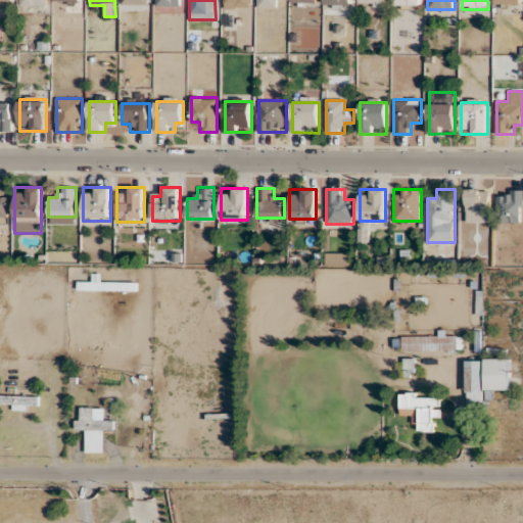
[(488,214),(489,189),(466,189),(466,214),(488,214)]
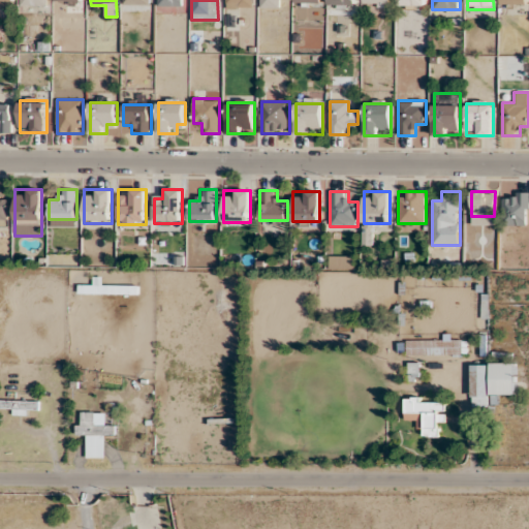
[(502,225),(528,224),(528,191),(502,191),(502,225)]
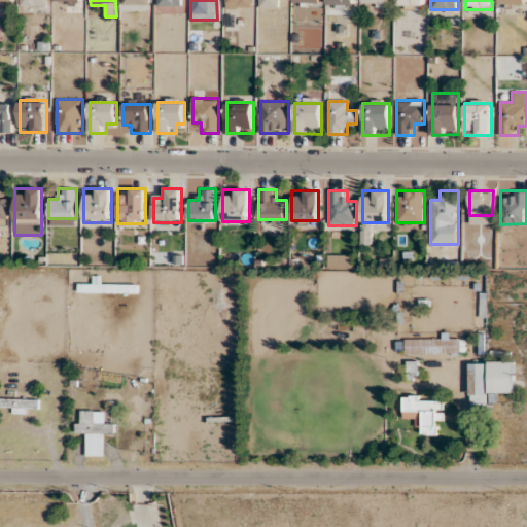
[(102,276),(94,276),(94,284),(78,284),(78,292),(137,292),(137,284),(102,284),(102,276)]
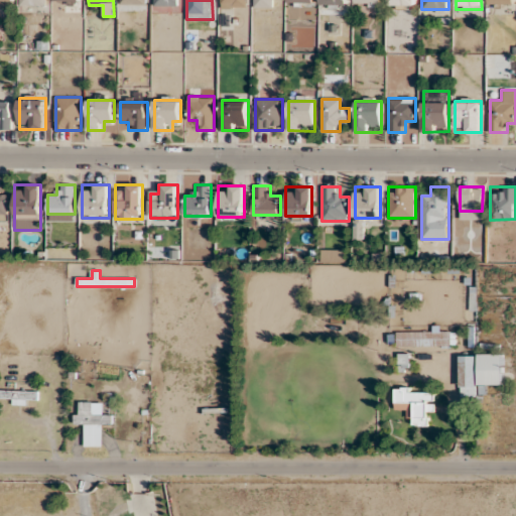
[(396,332),(396,346),(456,346),(456,332),(396,332)]
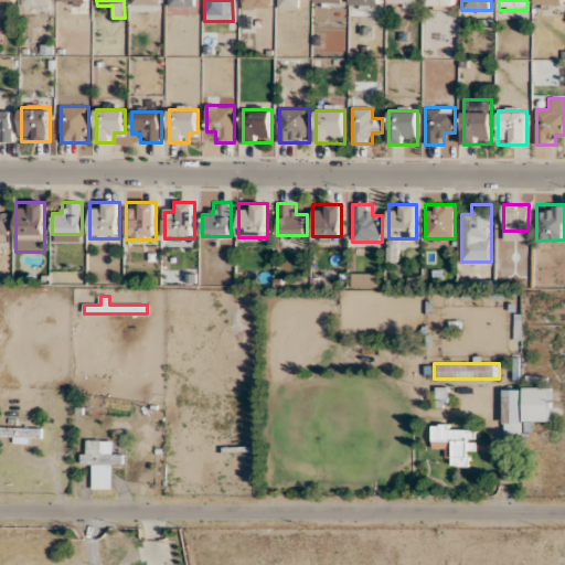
[(447,405),(447,387),(437,387),(437,405),(447,405)]
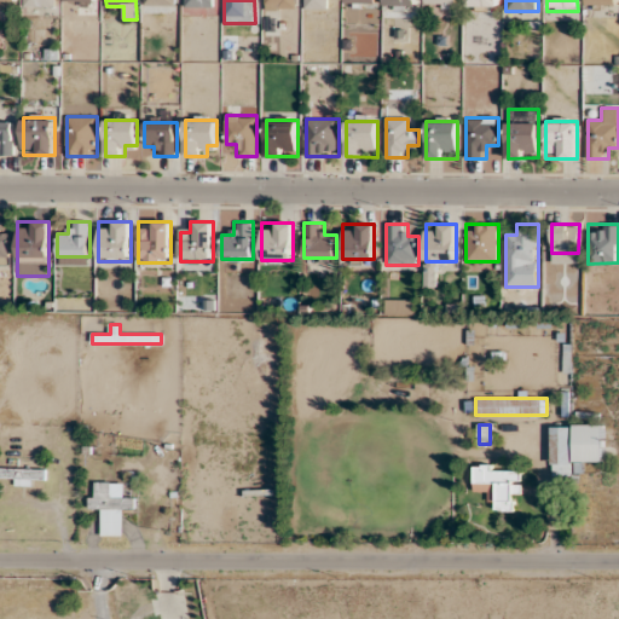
[(551,426),(551,475),(572,475),(572,462),(605,462),(605,424),(573,424),(573,426),(551,426)]
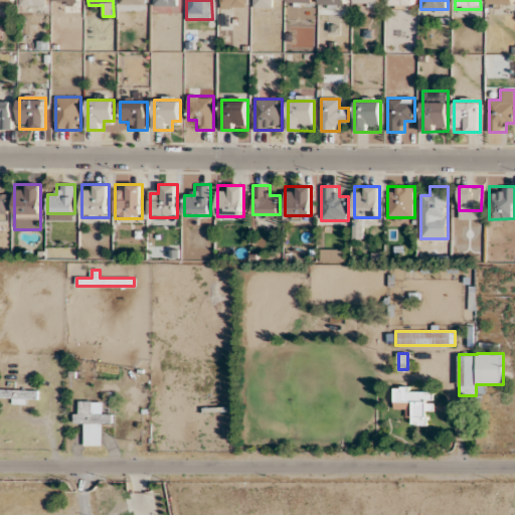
[(425,424),(425,415),(435,415),(435,388),(394,387),(393,407),(403,407),(403,415),(413,415),(412,424),(425,424)]
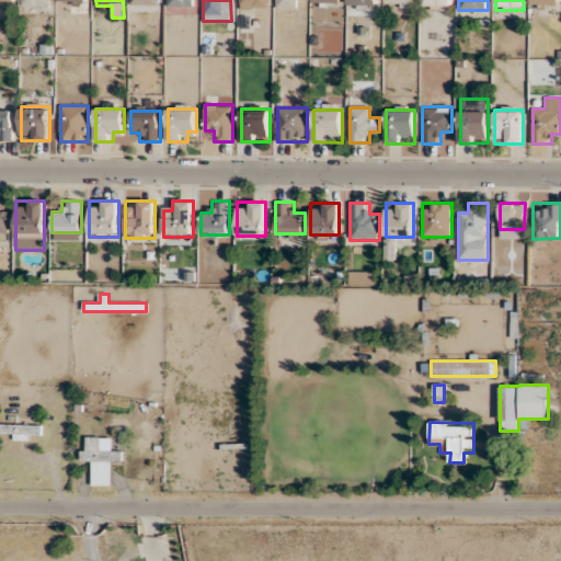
[(31,439),(31,435),(41,435),(41,424),(0,423),(0,433),(12,434),(12,439),(31,439)]
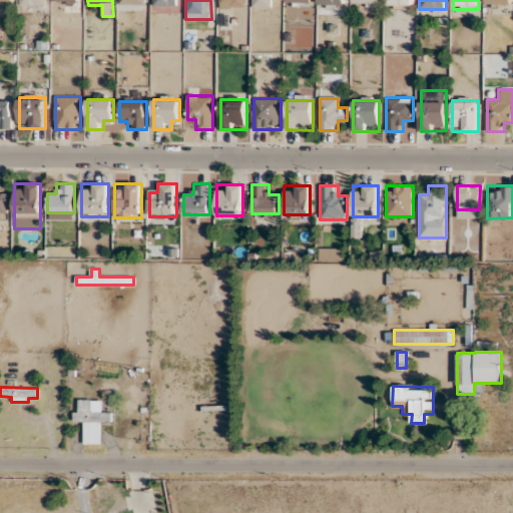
[(84,443),(102,443),(102,422),(113,422),(112,411),(102,411),(102,399),(79,399),(79,409),(74,409),(74,422),(84,422),(84,443)]
